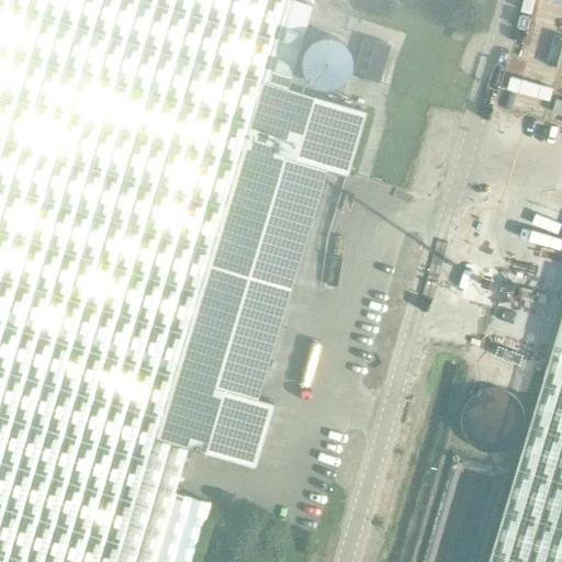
[(189,561),(209,501),(173,490),(186,448),(157,439),(259,80),(283,0),(0,0),(0,561),(189,561)]
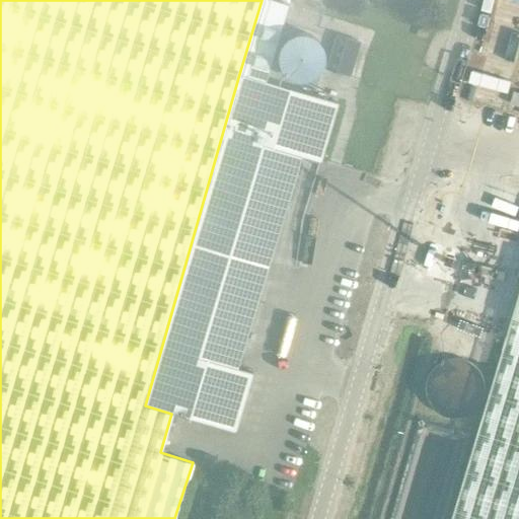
[(290,0),(290,1),(316,9),(319,0),(290,0)]
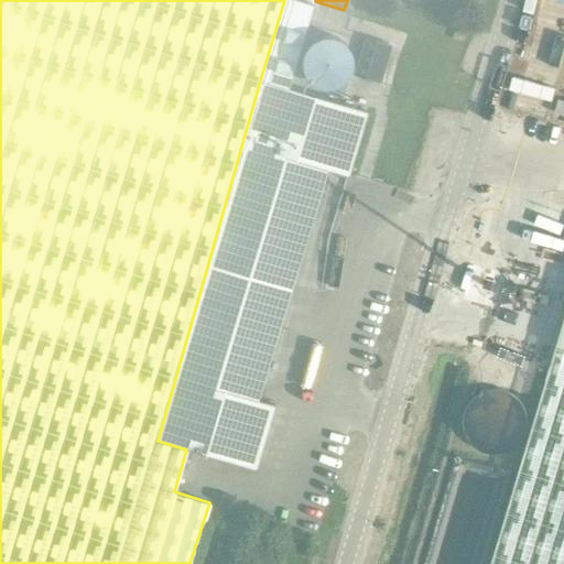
[(365,38),(354,76),(377,83),(388,45),(365,38)]
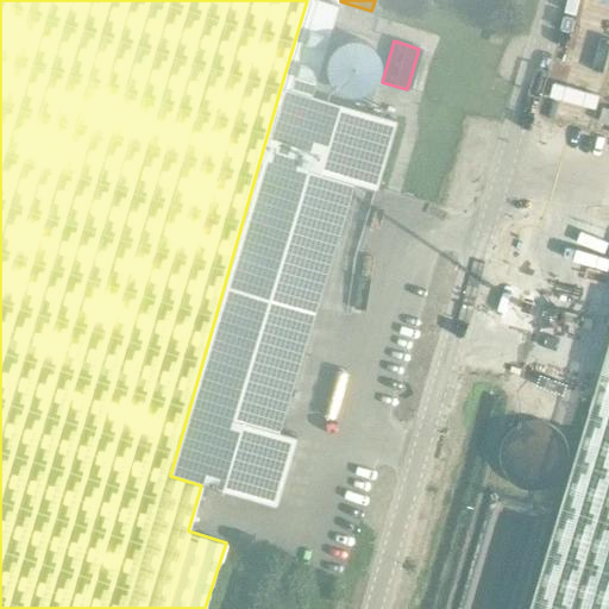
[(396,121),(281,87),(170,476),(201,485),(275,507),(296,438),(277,432),(352,183),(375,190),(396,121)]
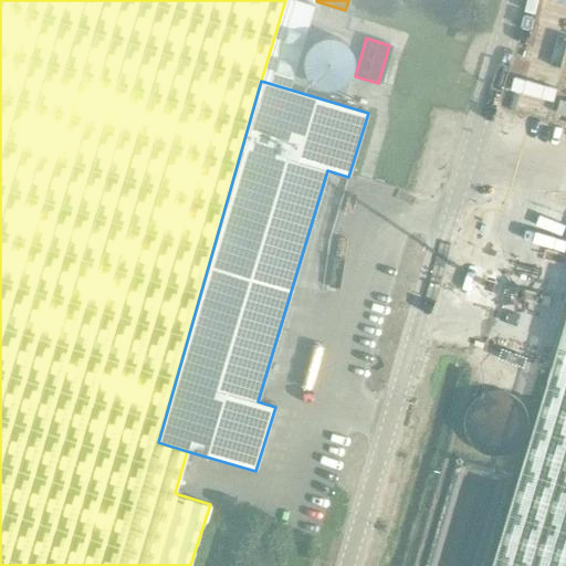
[(565,565),(565,318),(491,565),(565,565)]
